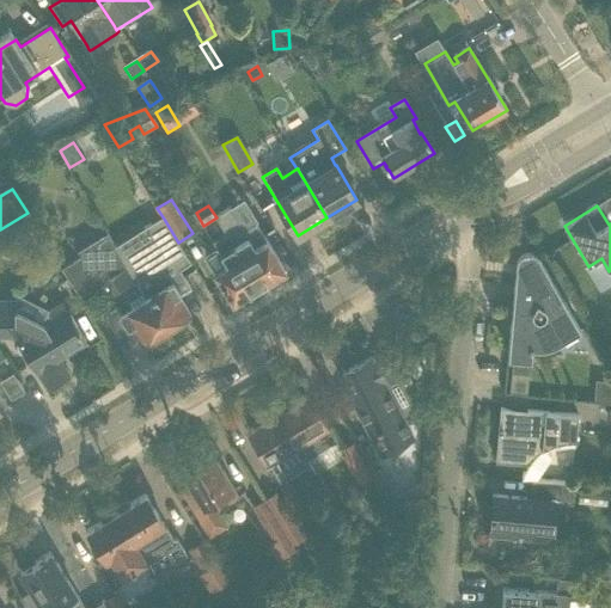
[(245,234),(240,227),(231,210),(217,219),(227,235),(258,288),(269,281),(270,283),(283,276),(281,274),(285,271),(257,227),(245,234)]
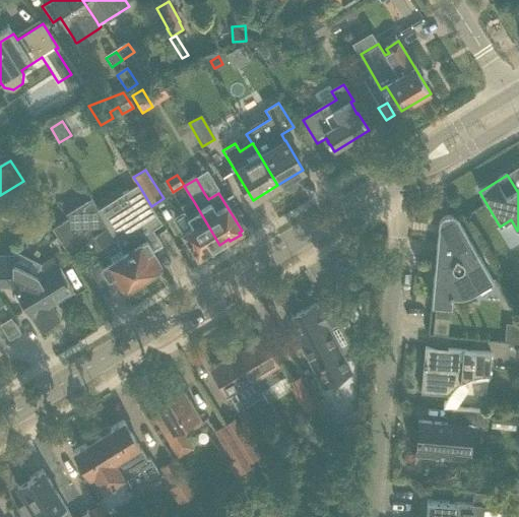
[(151,206),(139,186),(125,195),(131,205),(106,221),(111,231),(118,243),(125,254),(141,282),(163,269),(151,252),(161,246),(152,231),(148,223),(158,216),(151,206)]
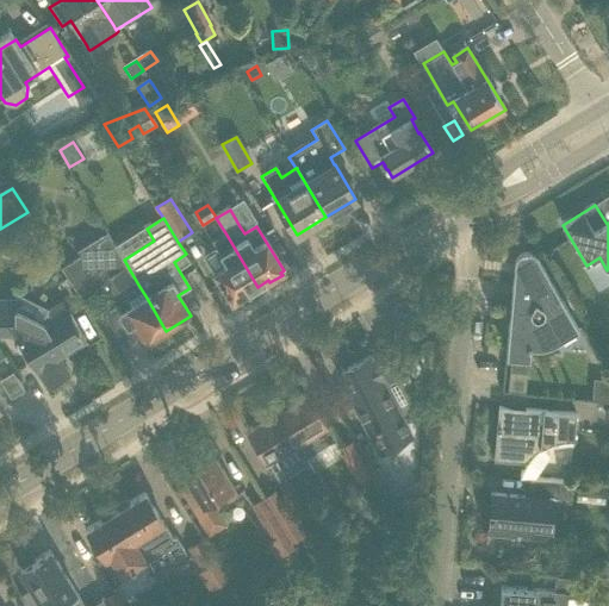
[(80,257),(62,268),(79,295),(106,279),(123,306),(106,317),(117,333),(129,326),(142,345),(166,331),(147,298),(138,285),(124,260),(109,233),(98,241),(104,250),(87,261),(85,256),(81,258),(80,257)]
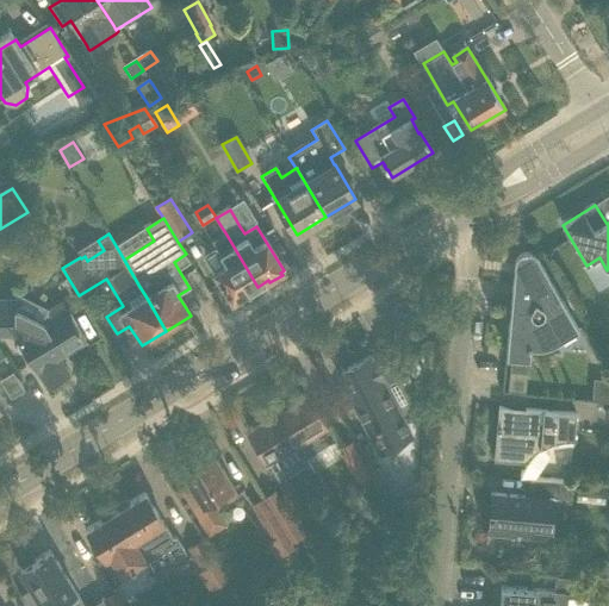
[(258,287),(227,235),(211,244),(225,266),(215,273),(232,303),(237,299),(241,301),(247,298),(247,293),(258,287)]
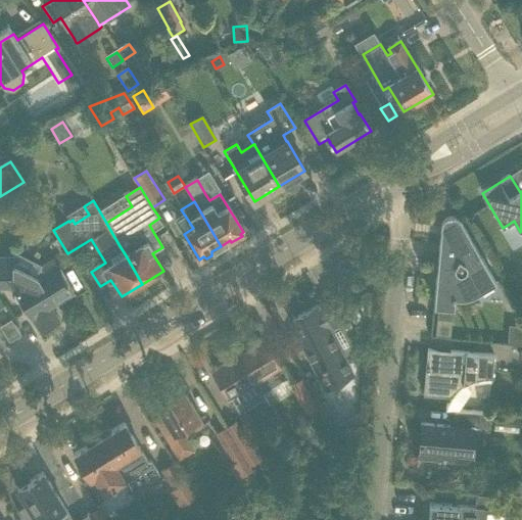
[(441,228),(437,266),(434,305),(454,308),(455,297),(468,298),(495,282),(461,224),(458,221),(453,219),(447,220),(443,223),(441,228)]
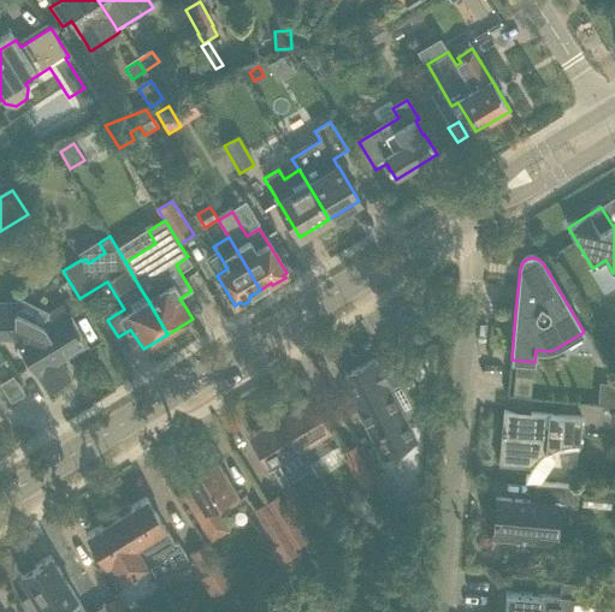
[(87,345),(75,325),(64,308),(47,318),(52,325),(41,332),(15,320),(15,306),(0,306),(0,339),(13,339),(22,343),(19,345),(21,348),(18,351),(18,356),(23,360),(28,358),(48,393),(69,380),(59,363),(87,345)]
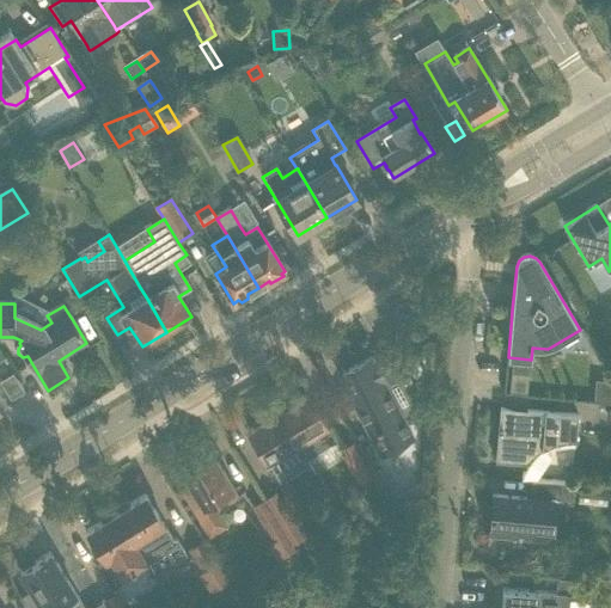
[(372,360),(341,376),(383,454),(414,437),(413,435),(386,387),(416,370),(403,344),(372,361),(372,360)]
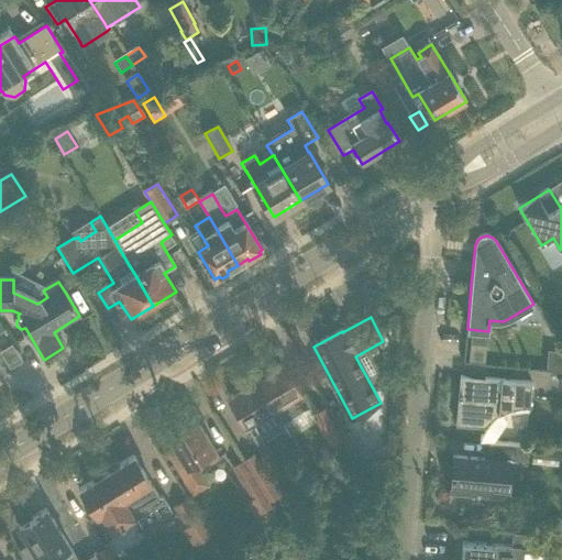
[(471,347),(469,363),(485,364),(487,348),(471,347)]
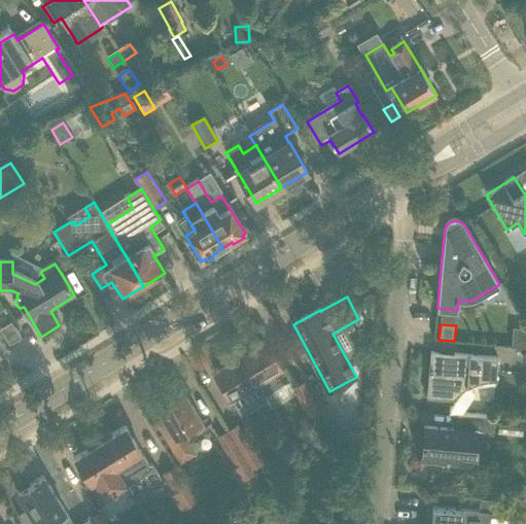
[(265,342),(240,357),(261,393),(265,397),(290,382),(265,342)]
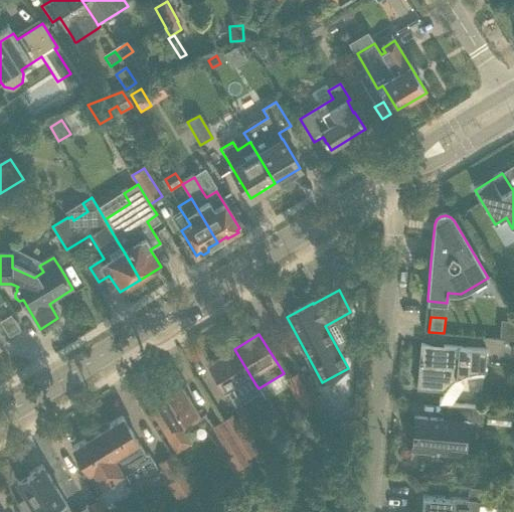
[(443,353),(421,345),(417,390),(446,392),(454,384),(463,377),(474,373),(485,373),(487,351),(444,347),(443,353)]
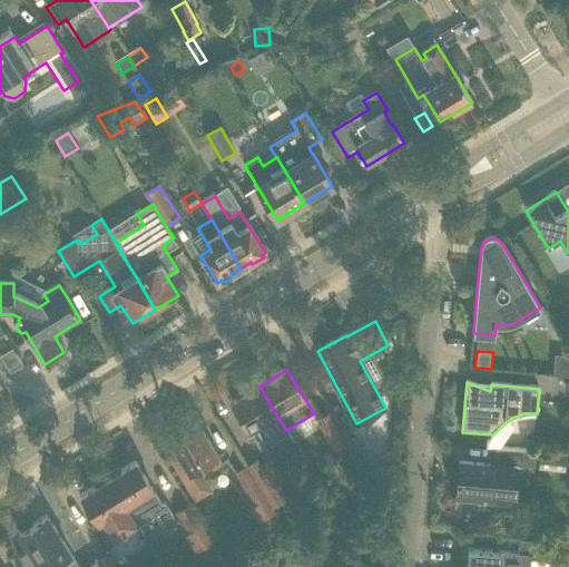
[(283,426),(260,387),(232,403),(256,442),(283,426)]
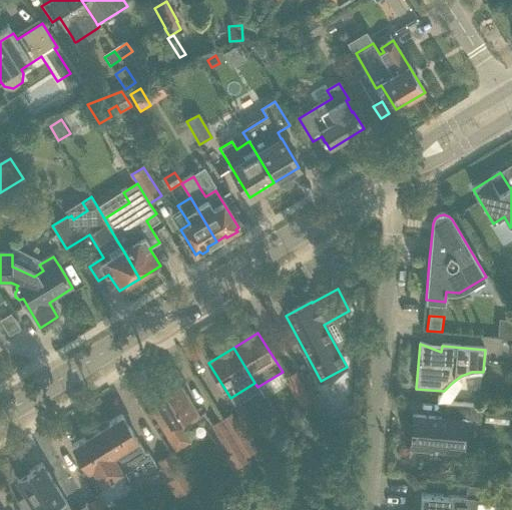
[(299,372),(287,379),(291,386),(302,407),(314,401),(299,372)]
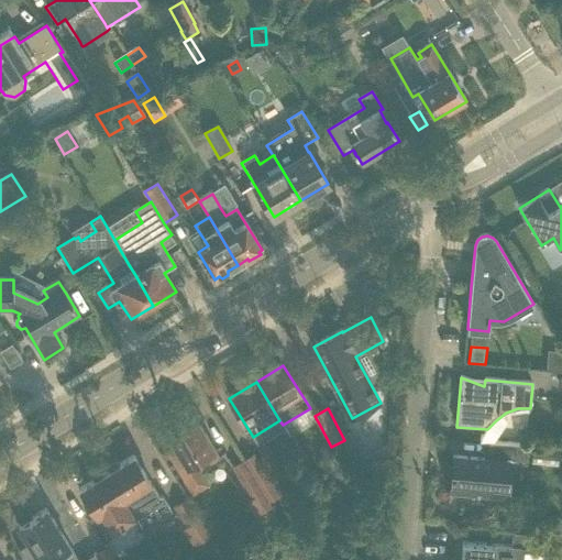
[(219,458),(207,438),(196,419),(167,437),(175,449),(168,453),(193,494),(209,484),(200,470),(219,458)]
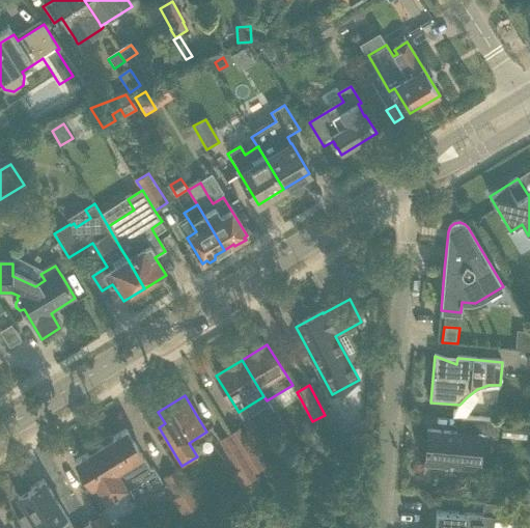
[(499,422),(464,419),(463,435),(427,432),(423,478),(424,478),(425,466),(478,471),(481,439),(497,440),(498,439),(499,422)]
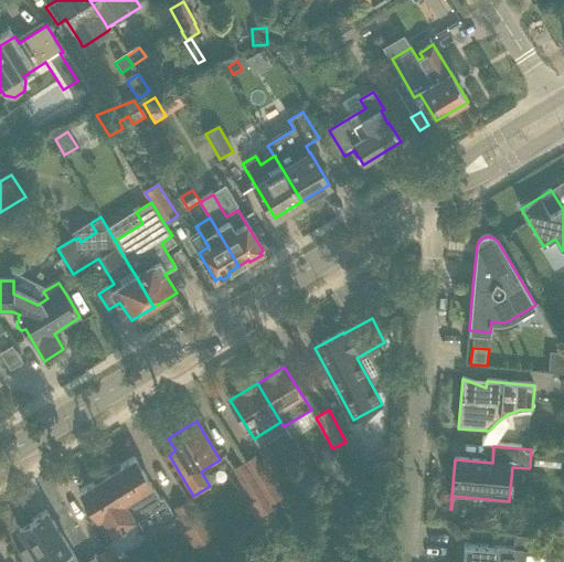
[(256,457),(244,465),(263,496),(268,505),(280,498),(256,457)]
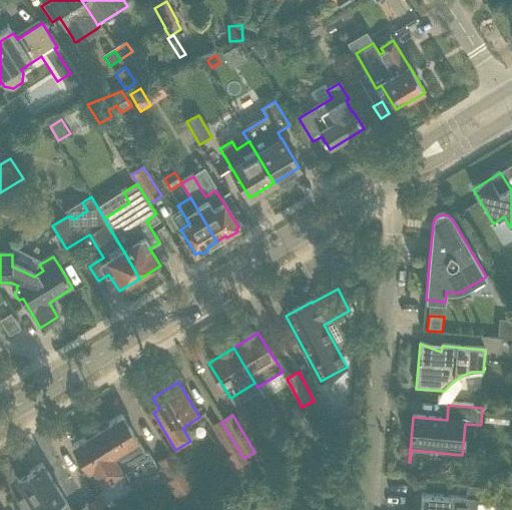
[(99,430),(97,432),(113,458),(124,474),(139,465),(145,474),(156,467),(148,453),(145,454),(121,416),(108,424),(107,423),(98,428),(99,430)]
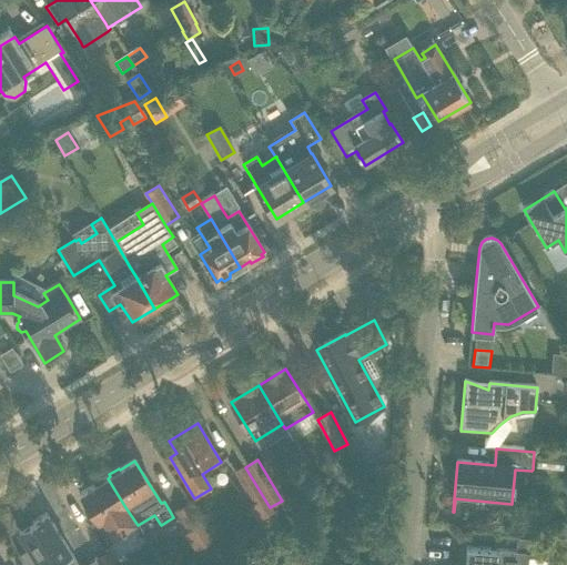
[(245,467),(234,474),(253,506),(264,498),(245,467)]
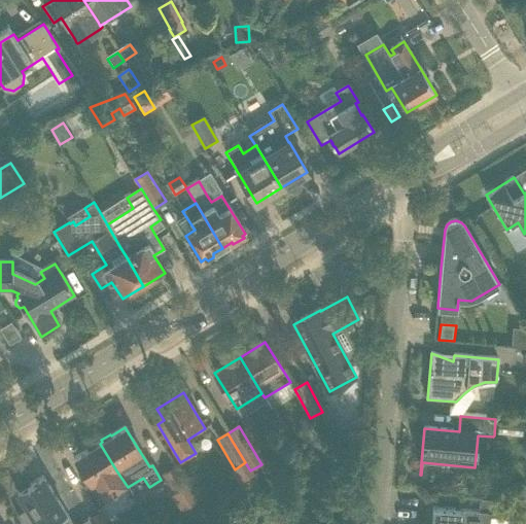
[(88,451),(75,459),(91,485),(84,489),(97,510),(108,502),(107,500),(128,487),(116,470),(100,444),(98,445),(97,443),(86,449),(88,451)]
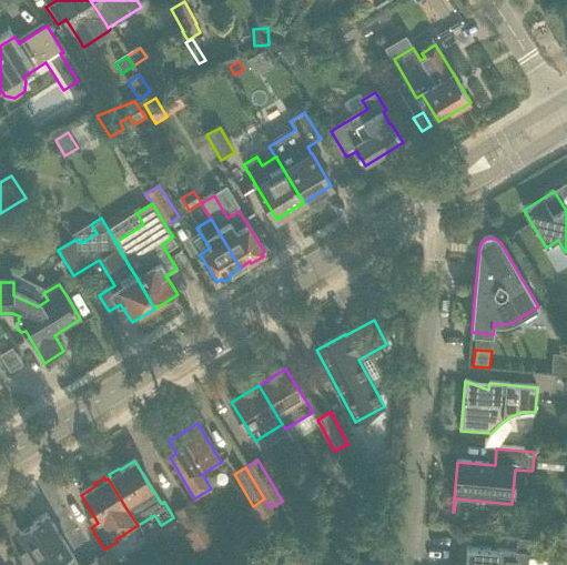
[(189,533),(200,526),(188,506),(176,513),(189,533)]
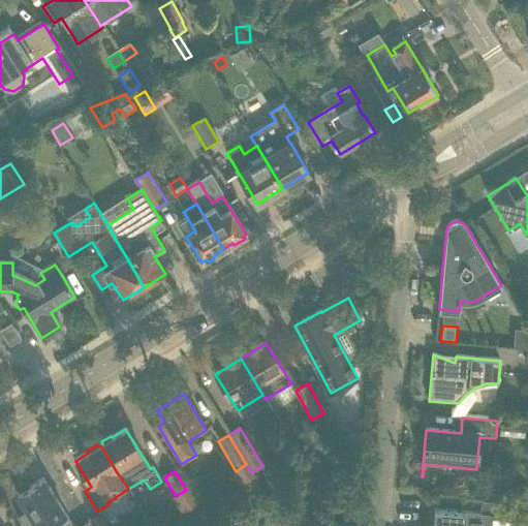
[(27,512),(17,518),(21,525),(71,525),(43,481),(31,488),(29,486),(20,492),(21,494),(18,496),(27,512)]
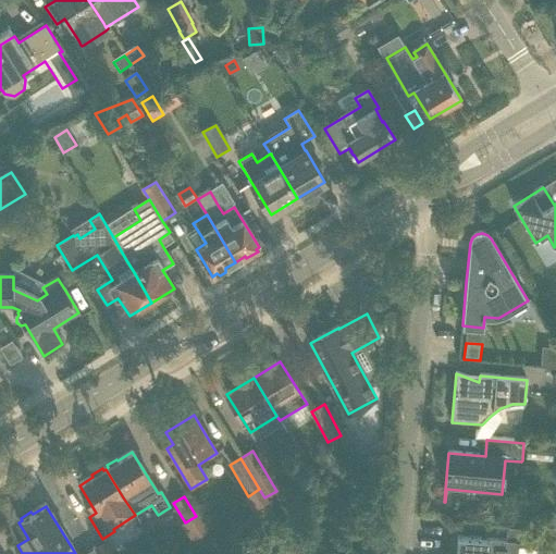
[(506,542),(480,540),(458,538),(456,553),(514,553),(515,543),(548,546),(551,532),(507,529),(506,542)]
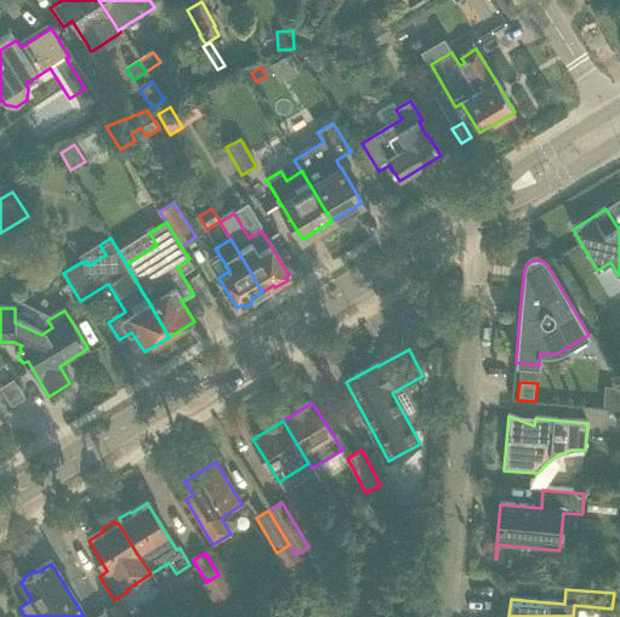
[(106,615),(107,616),(124,616),(118,605),(106,612),(106,615)]
